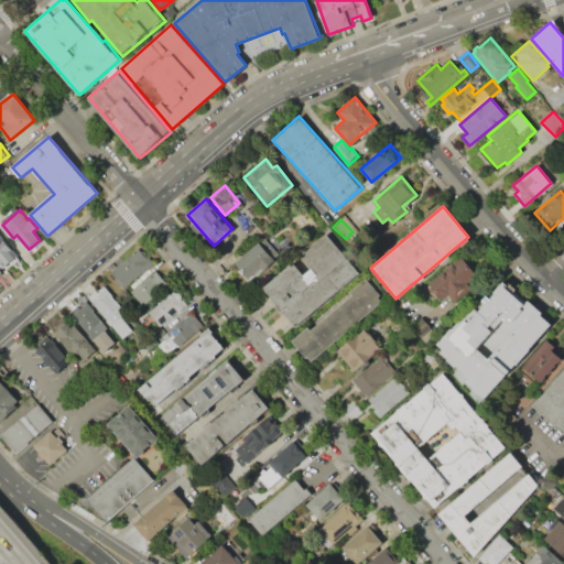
[(0,234),(21,259),(6,272),(0,266),(0,234)]
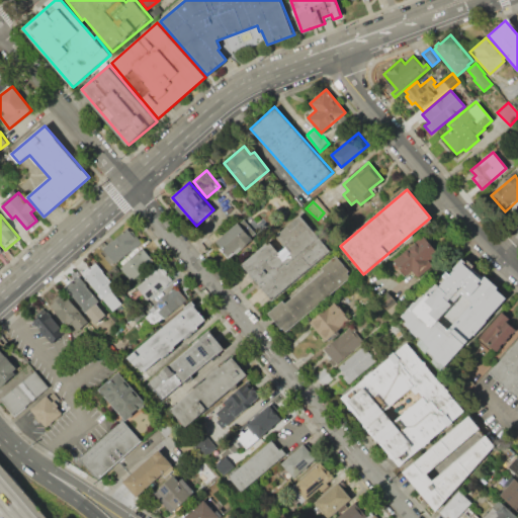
[(216,241),(247,216),(254,224),(262,218),(267,224),(250,237),(252,239),(240,249),(239,247),(228,256),(216,241)]
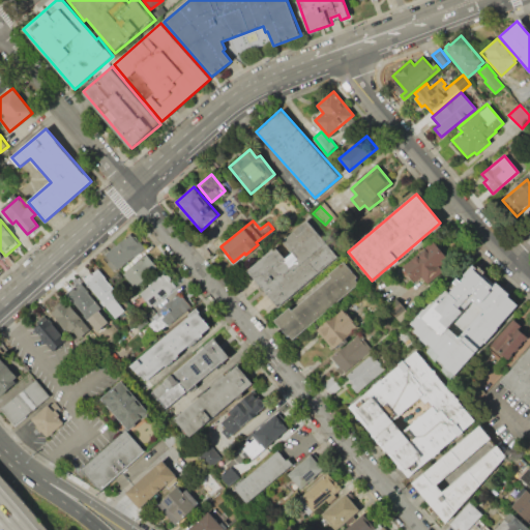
[(306,221),(337,256),(278,306),(247,271),(275,246),(286,259),(292,253),(282,241),(306,221)]
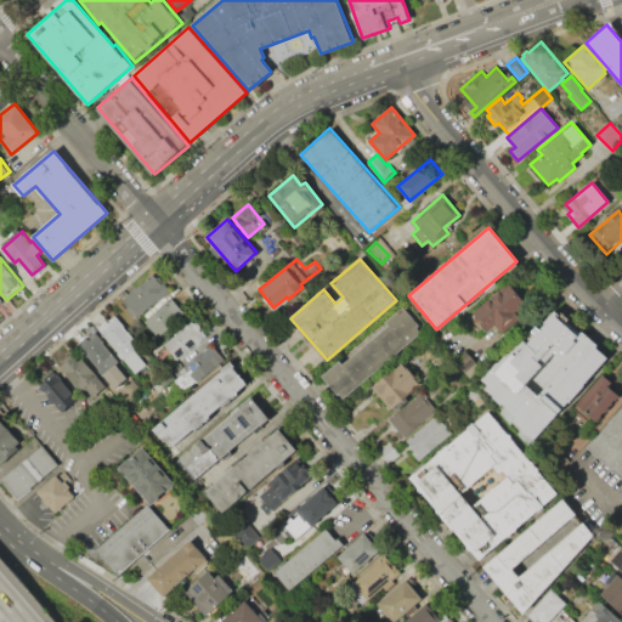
[(124,298),(154,273),(169,290),(139,315),(124,298)]
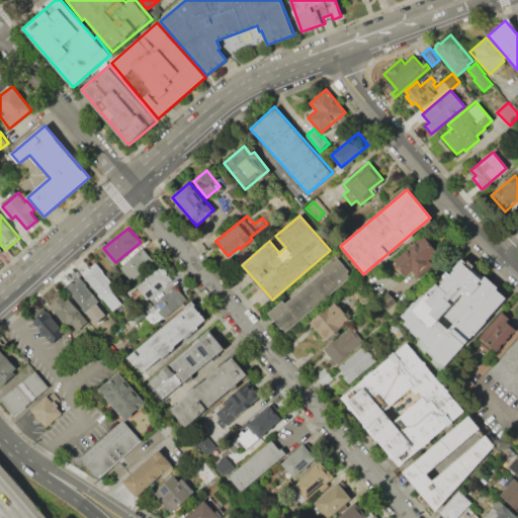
[(424,236),(441,257),(418,277),(412,269),(406,274),(394,261),(424,236)]
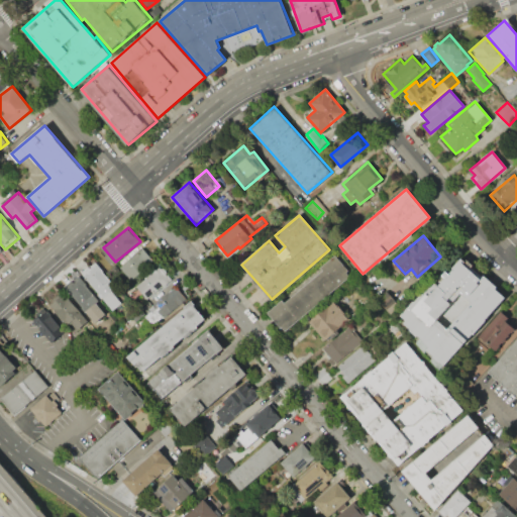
[(143,248),(154,262),(131,281),(120,268),(143,248)]
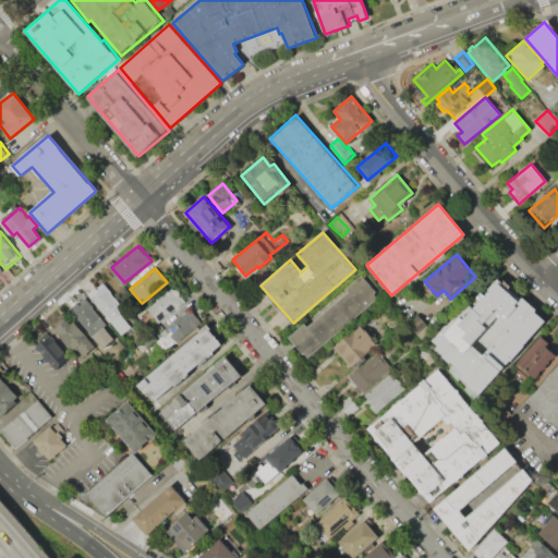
[(112,277),(116,275),(122,283),(120,286),(112,277)]
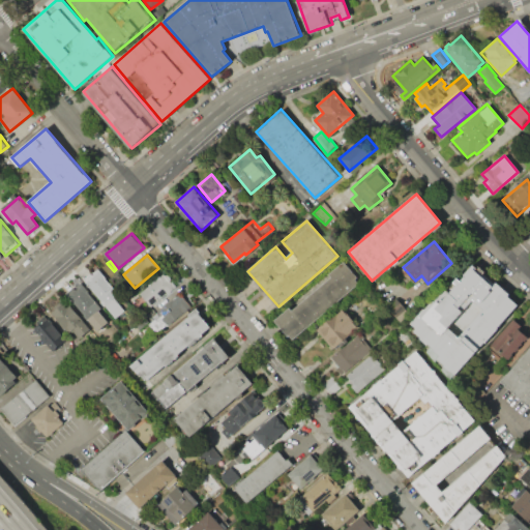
[(271,320),(292,344),(362,284),(343,261),(327,274),(330,278),(292,311),(288,305),(271,320)]
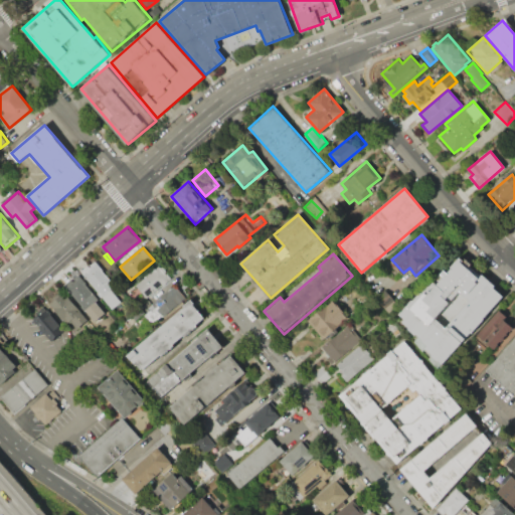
[(442,364),(424,349),(427,346),(401,323),(404,320),(398,315),(412,300),(414,303),(424,292),(427,295),(444,277),(441,275),(445,270),(447,272),(459,258),(462,261),(464,258),(471,264),(469,266),(481,276),(482,274),(494,285),(492,287),(503,296),(442,364)]
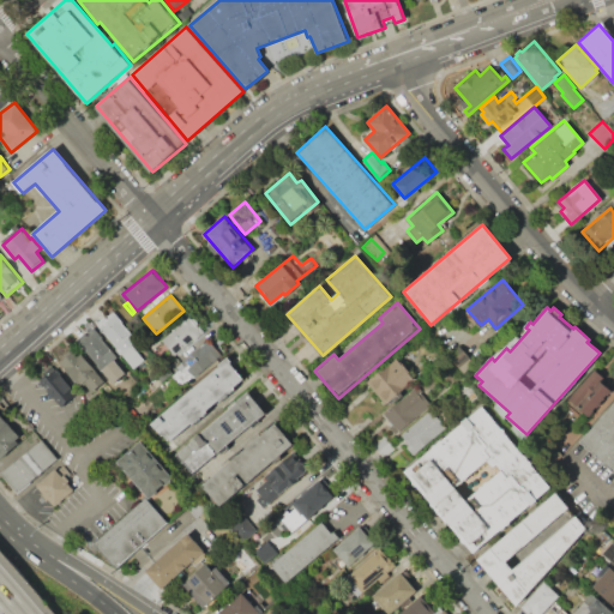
[(98,326),(114,313),(137,342),(121,355),(98,326)]
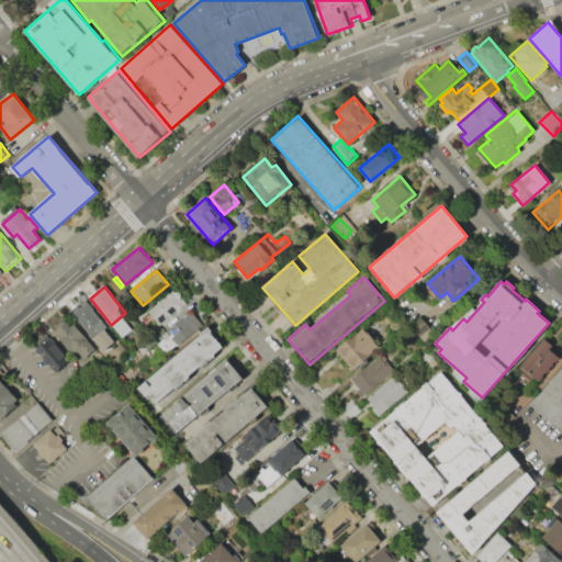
[(148,312),(175,290),(186,304),(159,325),(148,312)]
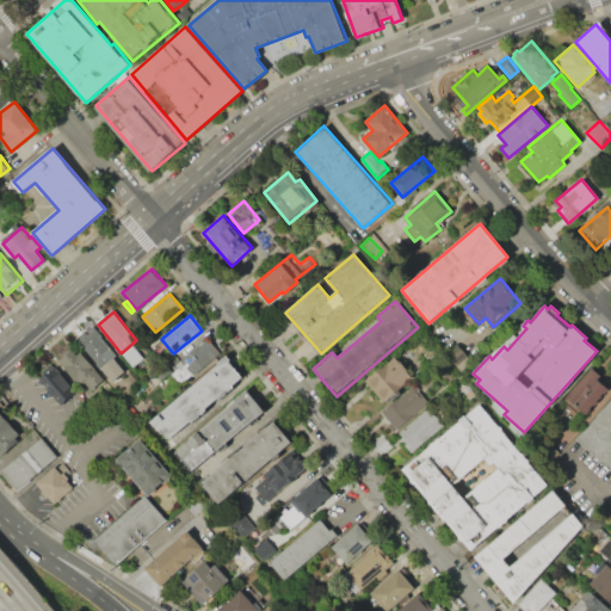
[(79,340),(93,328),(116,356),(113,358),(123,371),(111,381),(79,340)]
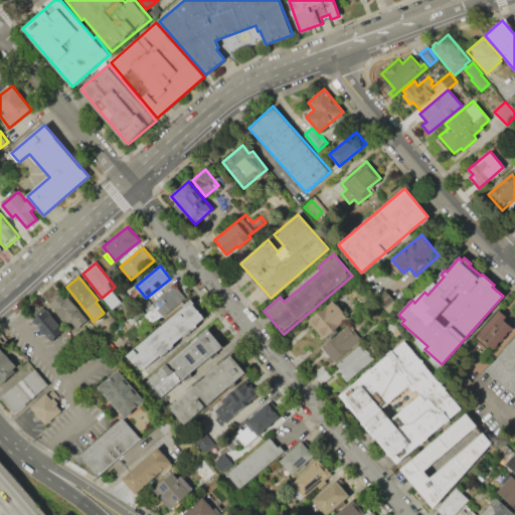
[(149,306),(176,285),(185,297),(152,324),(145,315),(151,309),(149,306)]
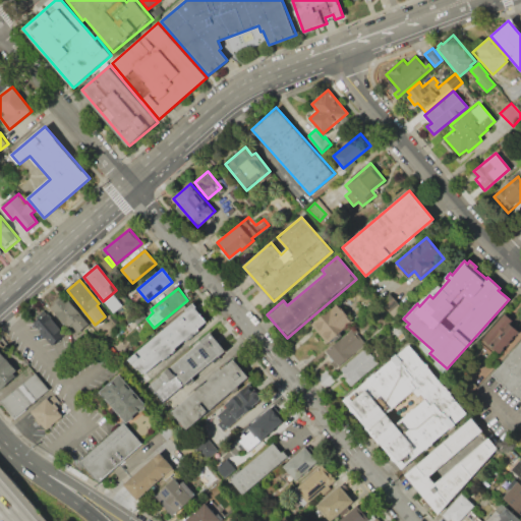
[(50,305),(64,294),(88,324),(78,331),(72,323),(67,327),(50,305)]
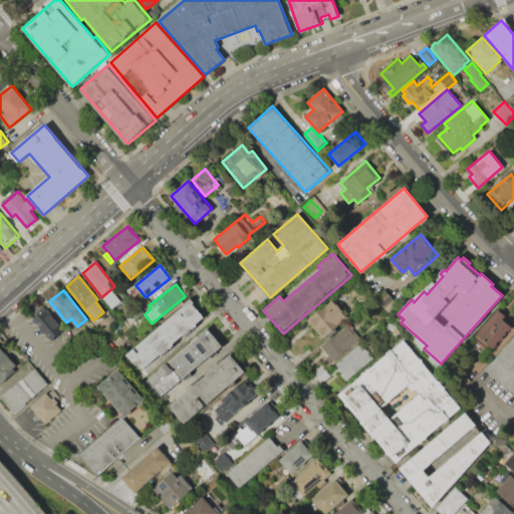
[(384,290),(397,304),(388,311),(375,298),(384,290)]
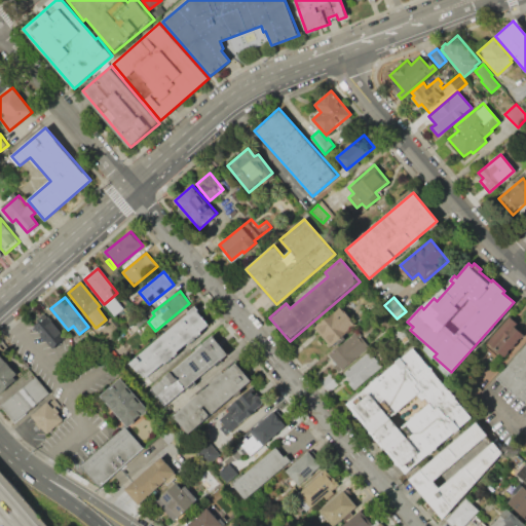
[(314,326),(332,347),(358,326),(340,305),(314,326)]
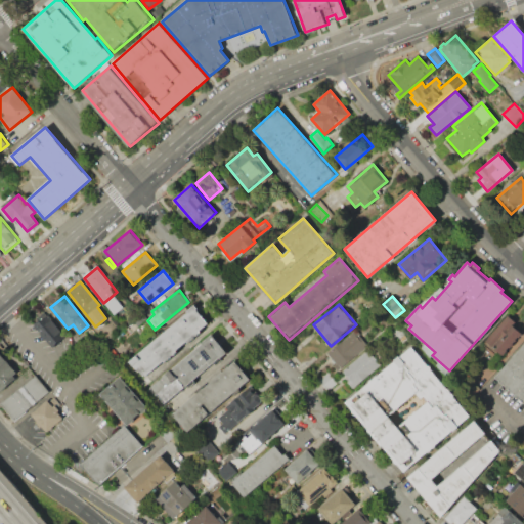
[(192,305),(208,322),(144,379),(129,361),(192,305)]
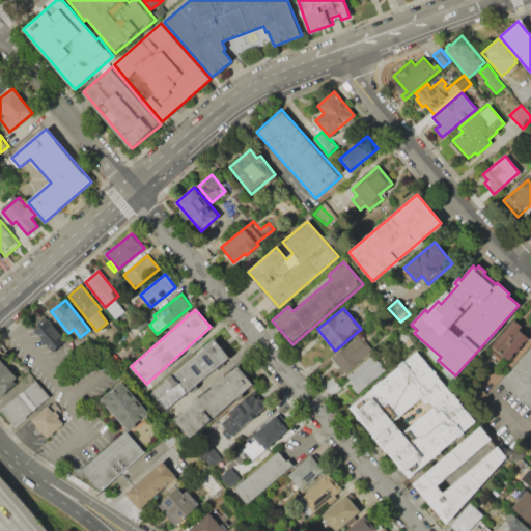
[(45,316),(65,341),(53,351),(33,326),(45,316)]
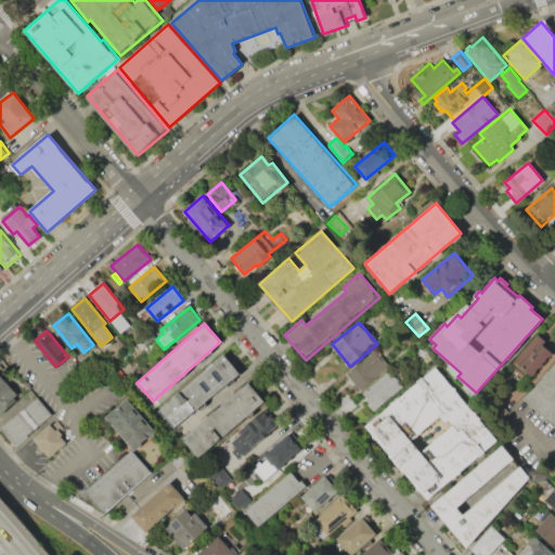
[(537,333),(550,345),(547,348),(552,352),(529,378),(511,363),(537,333)]
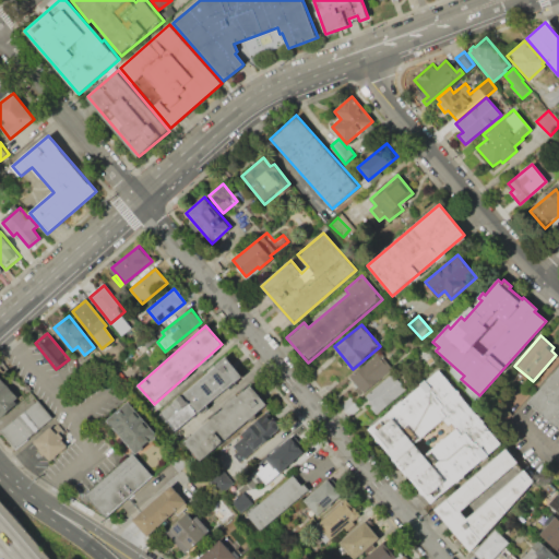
[(377,354),(391,370),(360,395),(355,389),(358,387),(349,377),(377,354)]
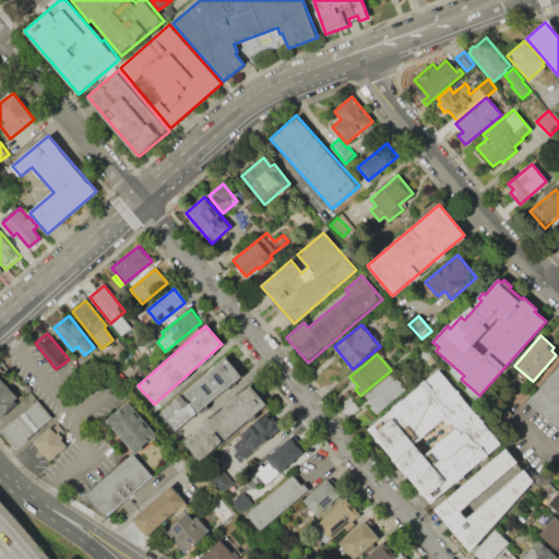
[(161,414),(177,433),(241,377),(225,358),(161,414)]
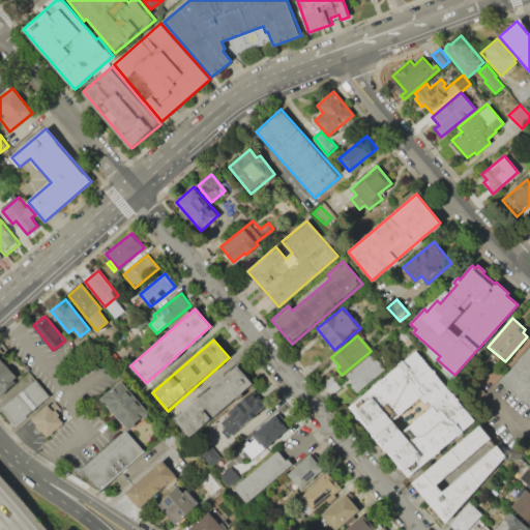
[(529,349),(529,409),(500,383),(529,349)]
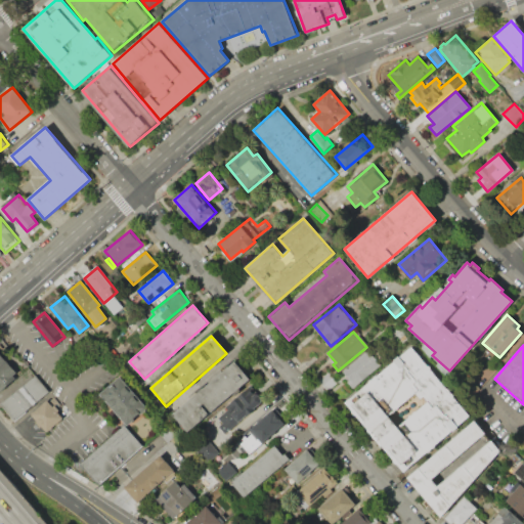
[(410,346),(470,416),(404,472),(345,402),(410,346)]
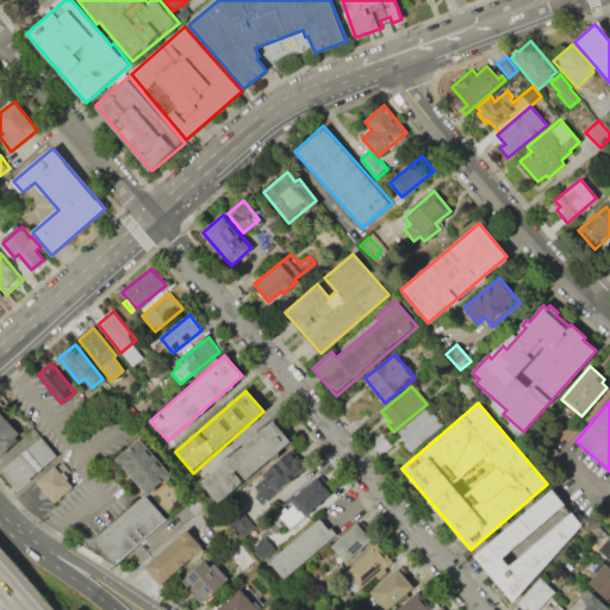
[(427,408),(442,427),(411,452),(397,433),(427,408)]
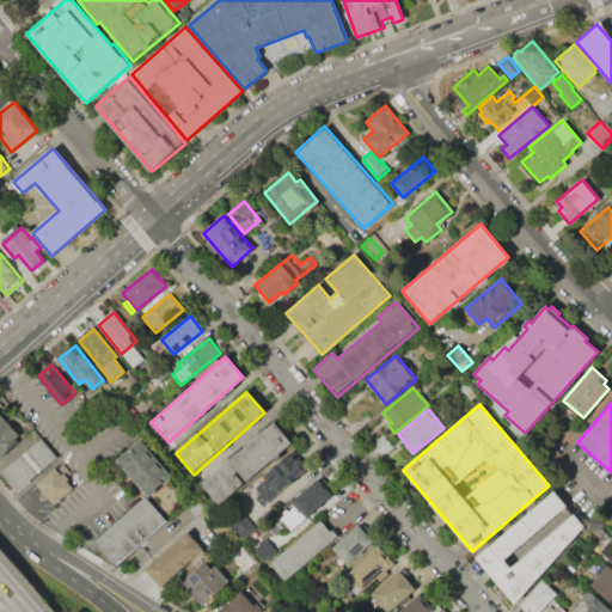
[(0,454),(20,436),(0,414),(0,454)]
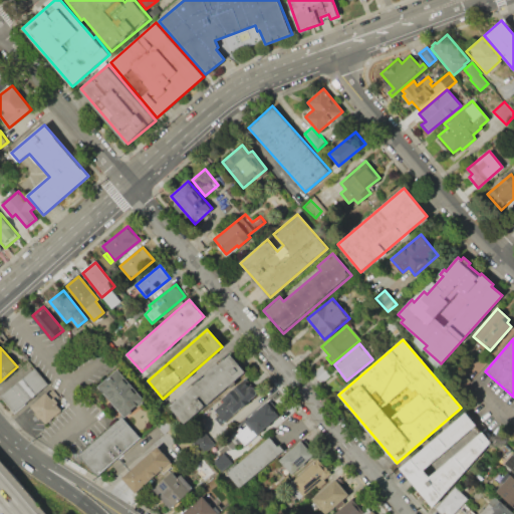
[(169,406),(185,424),(246,371),(231,353),(169,406)]
